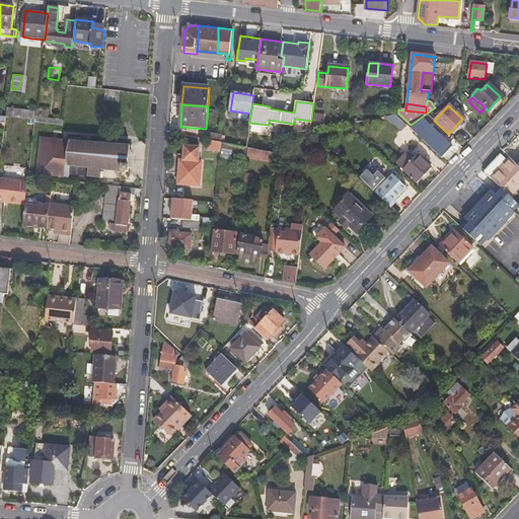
[(13,108),(12,117),(35,120),(35,116),(35,112),(13,108)]
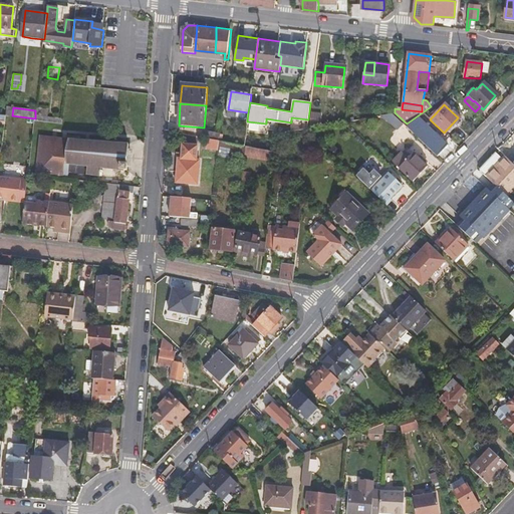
[(383,114),(397,127),(403,122),(393,113),(383,114)]
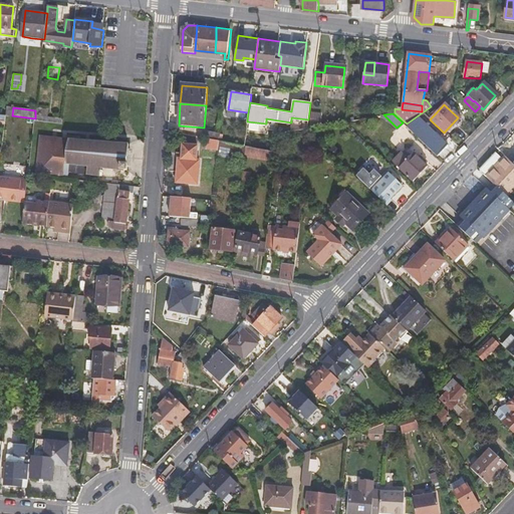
[(409,125),(439,156),(449,145),(421,116),(409,125)]
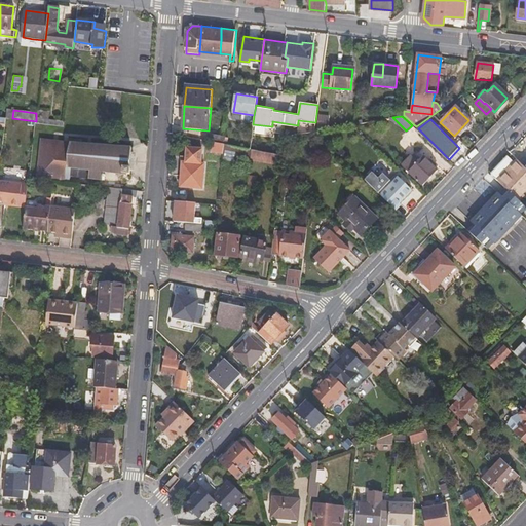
[(72,142),(69,141),(61,140),(61,145),(41,143),(37,178),(69,182),(70,176),(71,166),(68,165),(67,163),(66,160),(66,158),(66,155),(67,153),(67,150),(68,147),(70,144),(72,142)]
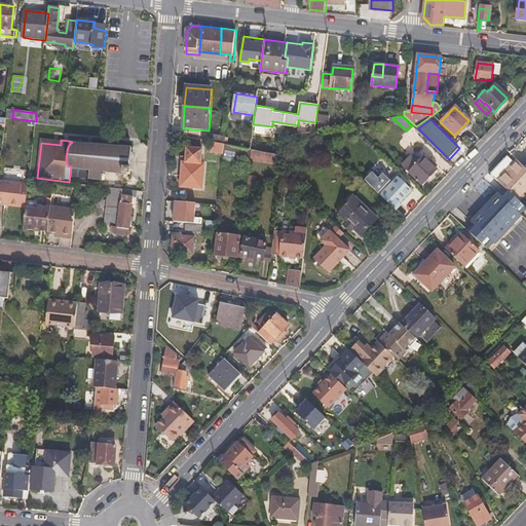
[(66,155),(66,158),(66,160),(67,163),(68,165),(71,166),(70,176),(103,179),(104,172),(128,174),(129,167),(126,166),(128,155),(130,154),(132,148),(82,143),(72,142),(70,144),(68,147),(67,150),(67,153),(66,155)]
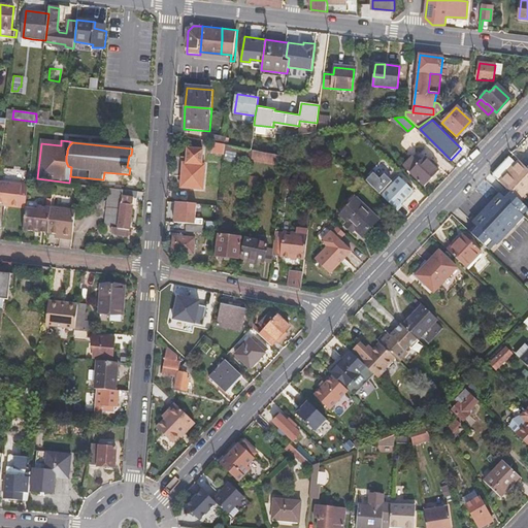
[(215,143),(212,152),(224,155),(225,145),(215,143)]
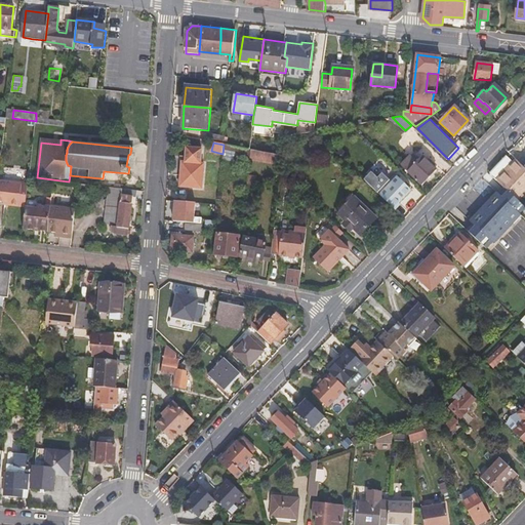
[(224,145),(223,154),(236,157),(238,148),(224,145)]
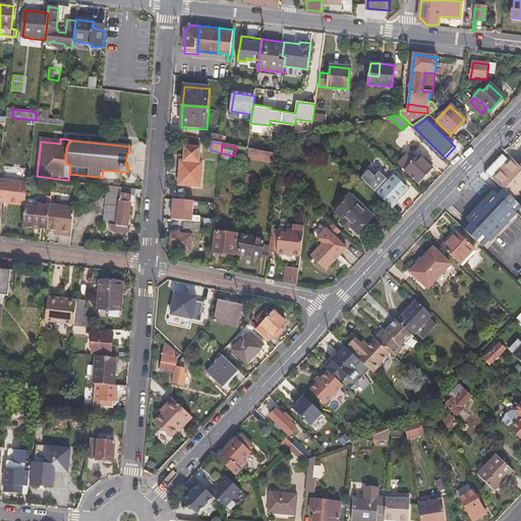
[(179,185),(201,187),(204,163),(200,162),(201,146),(186,145),(184,161),(181,161),(179,185)]
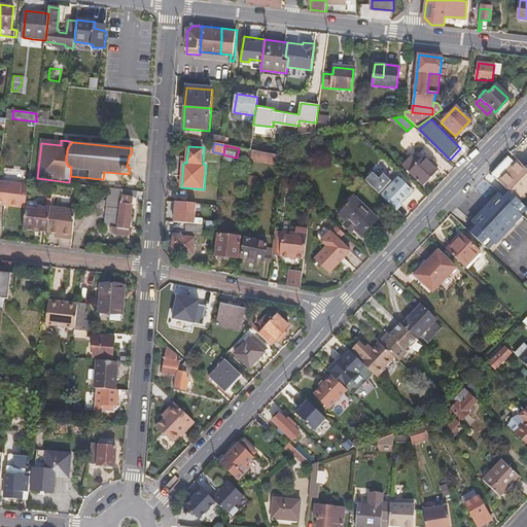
[(239,148),(237,157),(250,161),(252,150),(250,150),(239,148)]
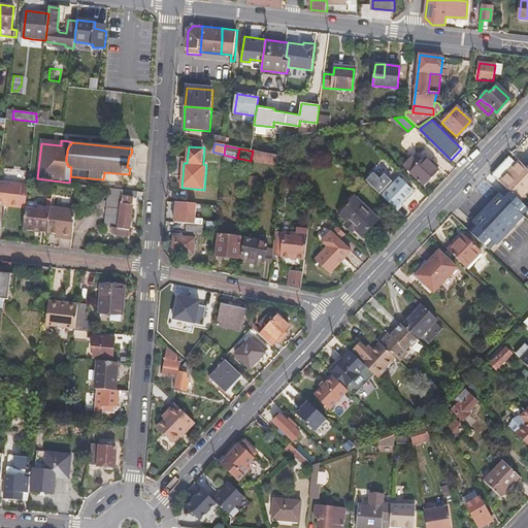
[(253,151),(251,161),(277,166),(278,157),(253,151)]
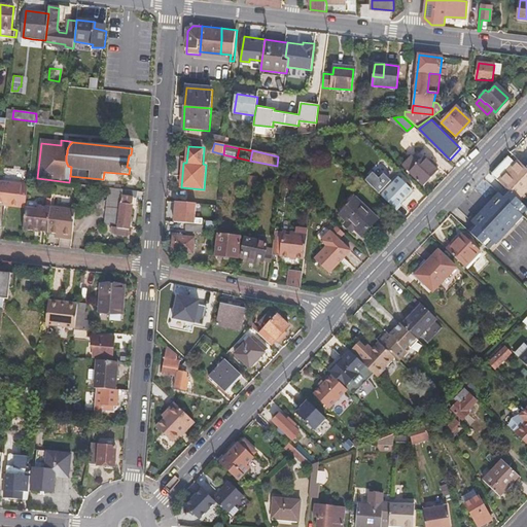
[(518,160),(526,168),(526,157),(523,154),(518,160)]
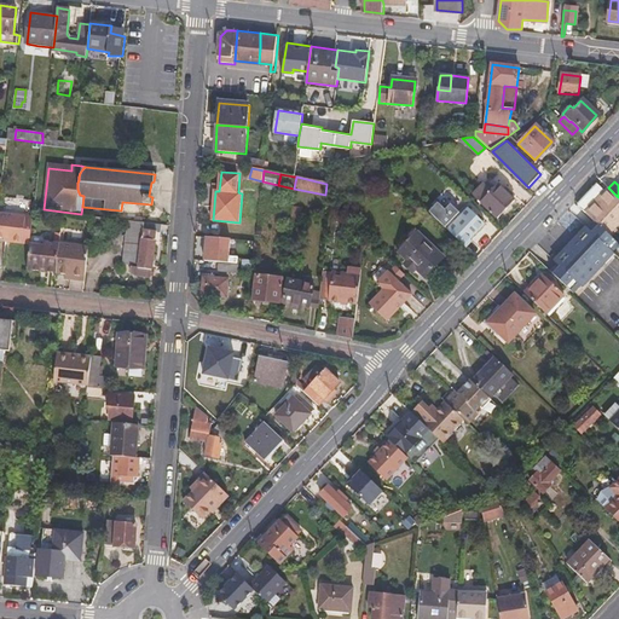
[(577,203),(597,223),(609,235),(618,224),(618,197),(608,187),(605,192),(596,183),(577,203)]
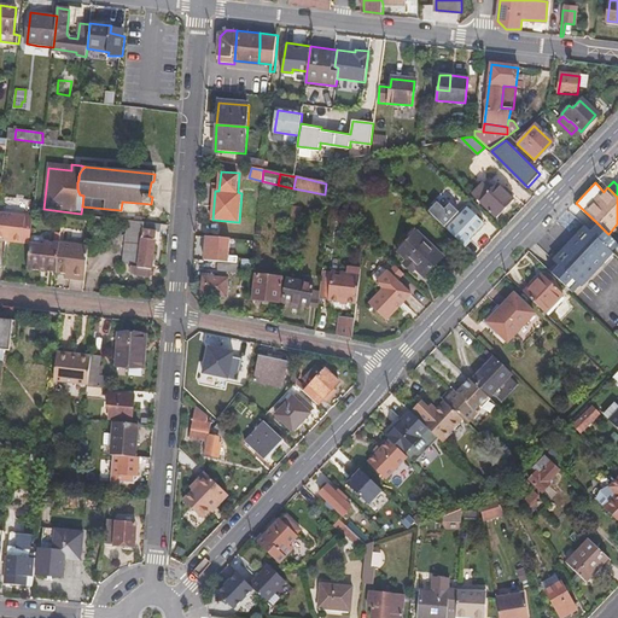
[(472,194),(495,217),(512,200),(495,185),(489,191),(482,184),(472,194)]
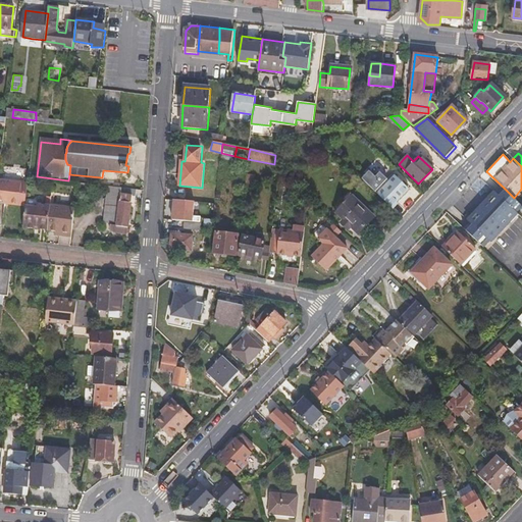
[(364,183),(383,201),(392,208),(397,203),(395,201),(406,190),(393,177),(387,181),(383,178),(376,187),(368,178),(364,183)]
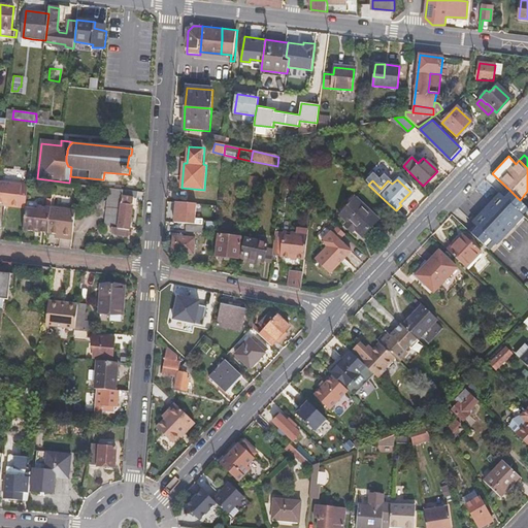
[(0,203),(9,205),(9,207),(19,208),(22,186),(0,183),(0,203)]
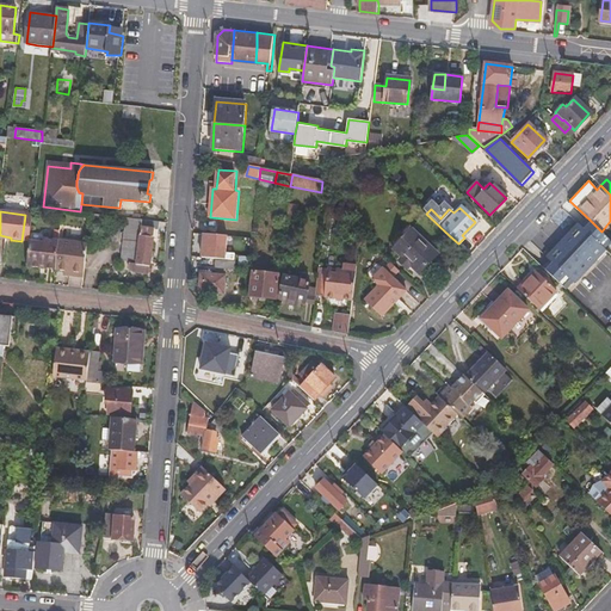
[(25,215),(22,241),(29,242),(29,240),(32,215),(25,215)]
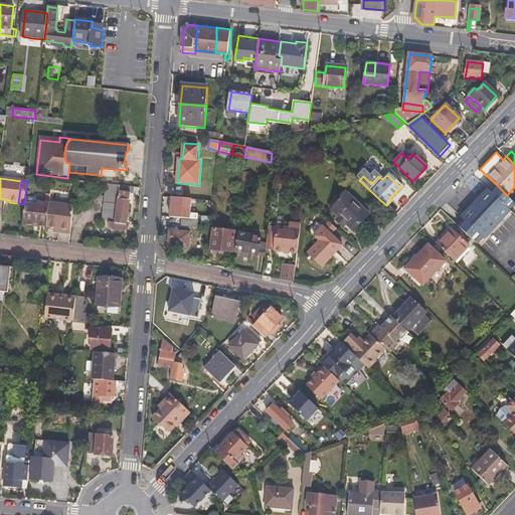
[(104,182),(100,218),(109,219),(113,219),(113,221),(108,221),(106,221),(106,224),(108,228),(125,230),(130,193),(132,193),(133,185),(104,182)]
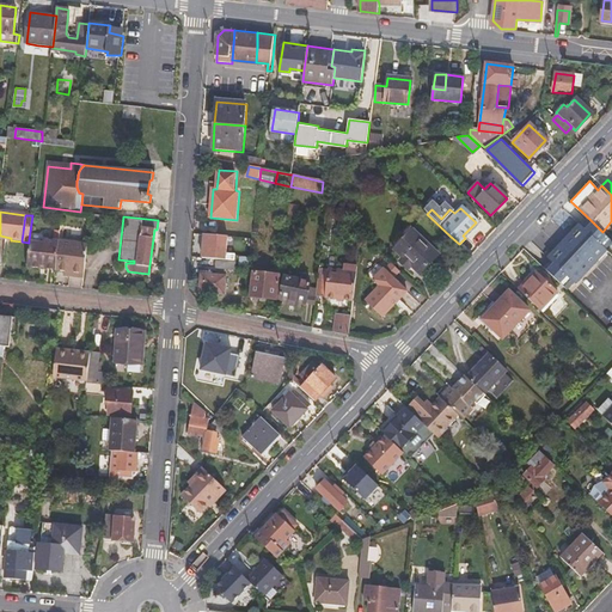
[(570,233),(563,240),(591,265),(597,259),(599,262),(607,251),(606,250),(611,243),(611,240),(603,232),(591,220),(582,227),(581,226),(571,236),(570,233)]
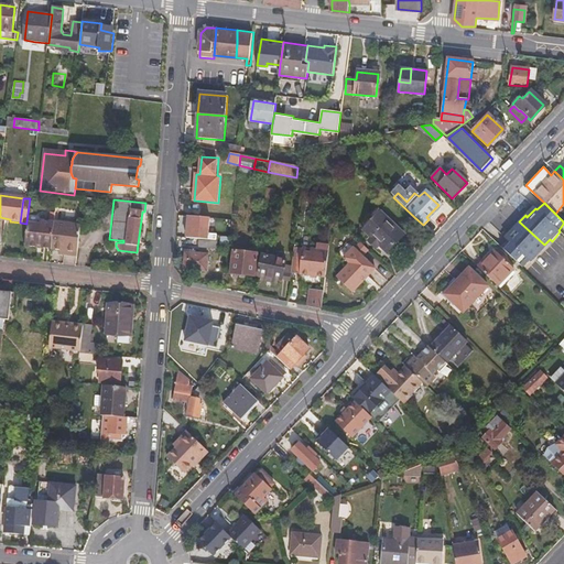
[(364,230),(370,237),(368,241),(376,249),(379,246),(387,253),(403,235),(380,213),(364,230)]
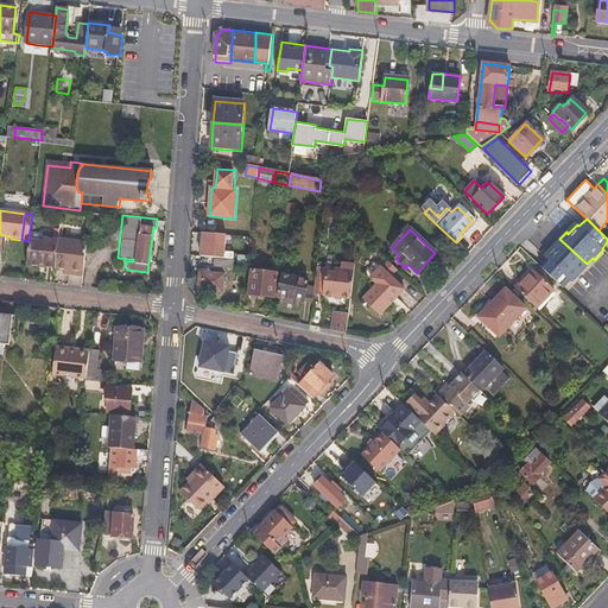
[(203,232),(201,255),(216,257),(234,258),(234,252),(227,251),(228,234),(203,232)]
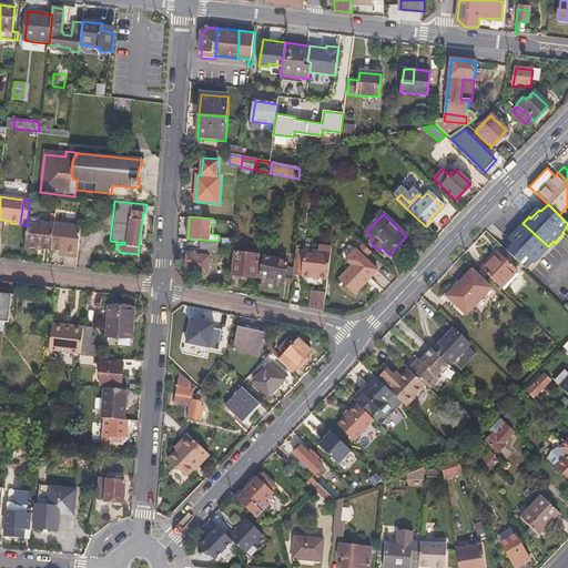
[(27,225),(24,247),(51,251),(54,223),(40,221),(39,224),(27,223),(27,225)]
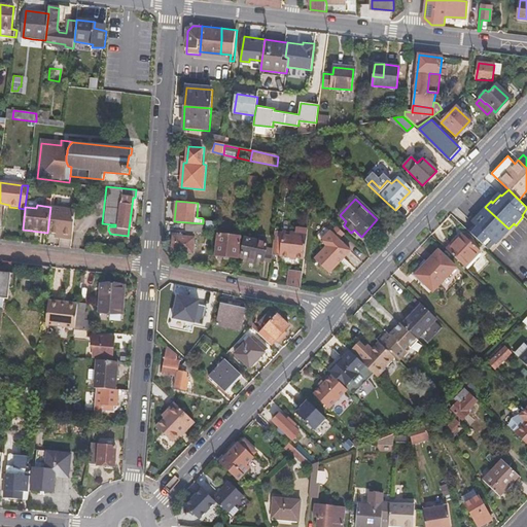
[(50,207),(47,233),(59,235),(58,238),(72,240),(75,209),(50,207)]
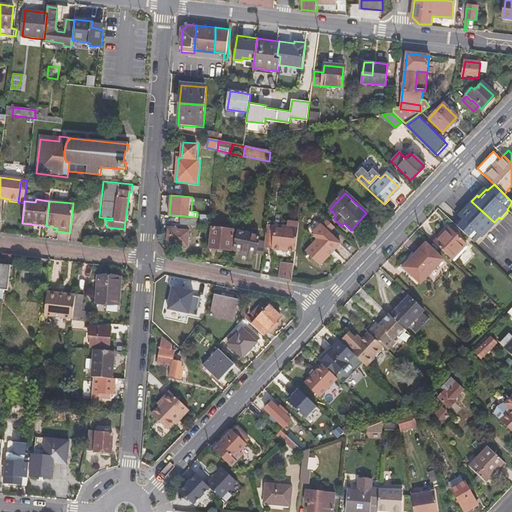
[(461,218),(455,224),(475,242),(480,237),(482,239),(490,230),(488,228),(494,222),(471,201),(465,207),(467,209),(460,216),(461,218)]
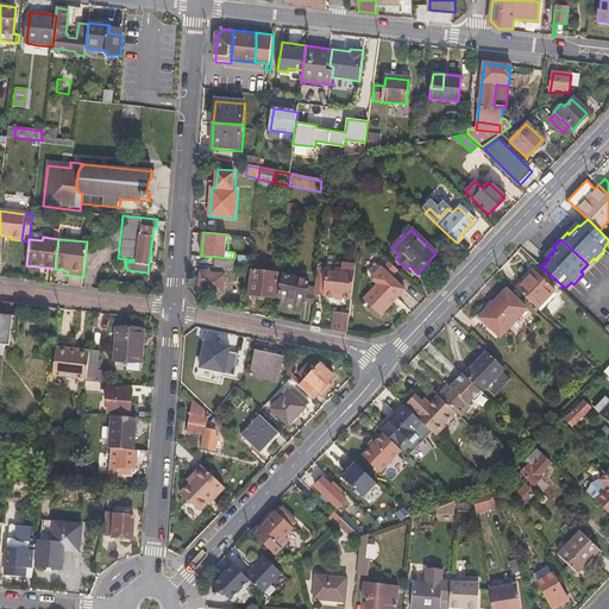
[(217,257),(215,267),(234,268),(234,258),(217,257)]
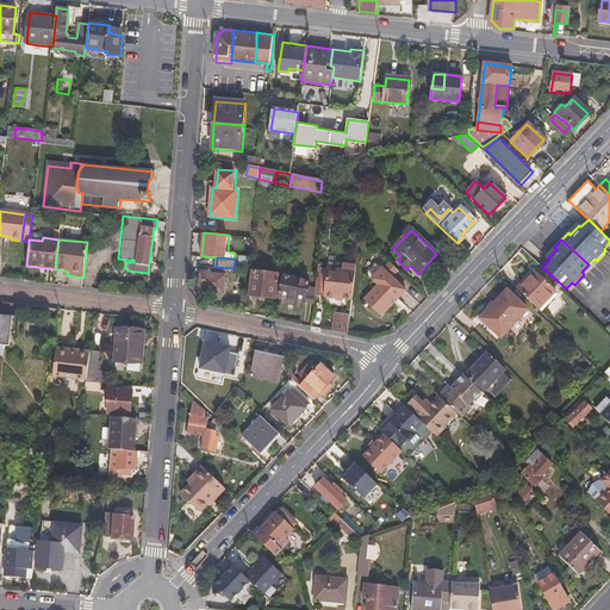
[(381,269),(390,278),(397,271),(388,262),(381,269)]
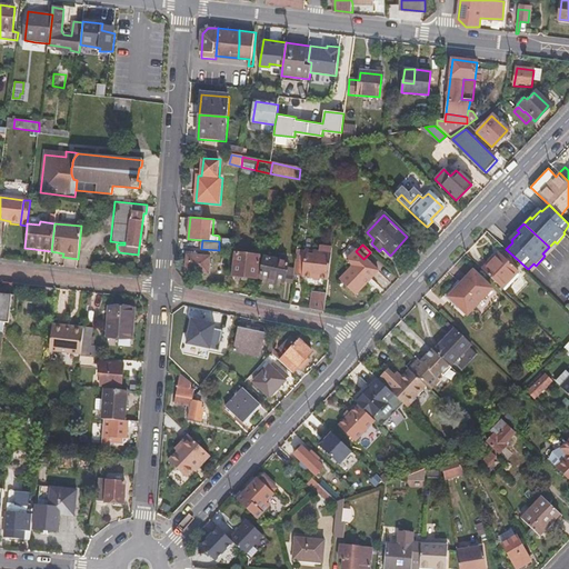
[(305,249),(301,276),(328,279),(332,247),(320,246),(319,251),(305,249)]
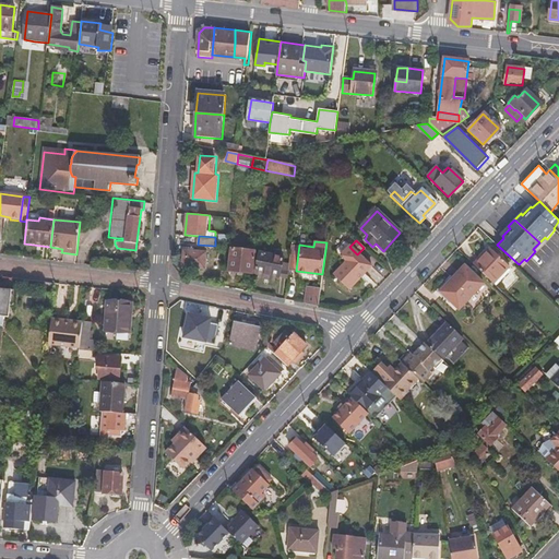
[(344,241),(334,251),(339,256),(348,246),(344,241)]
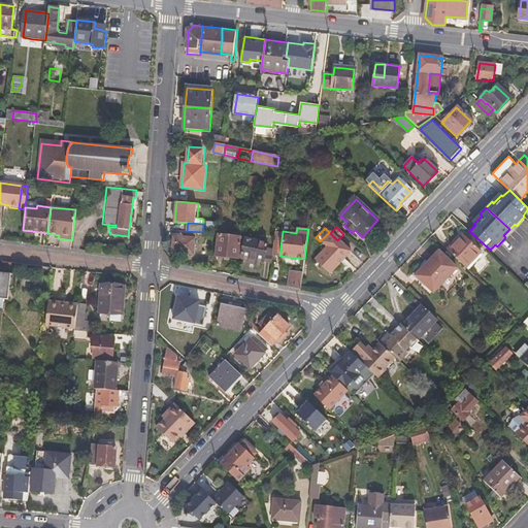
[(273,248),(272,255),(279,256),(283,231),(275,230),(273,248)]
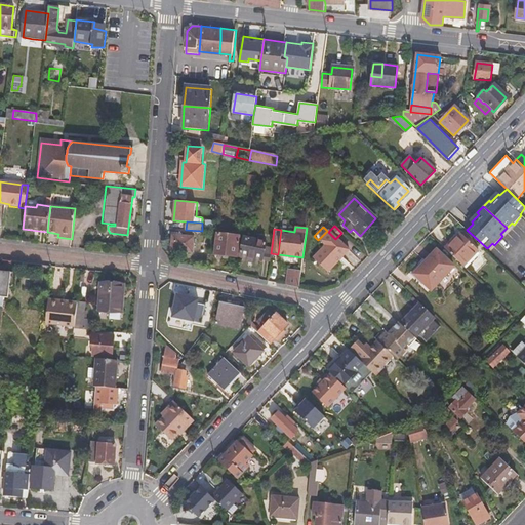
[(324,246),(312,258),(327,274),(348,250),(335,239),(328,232),(327,231),(318,240),(324,246)]
